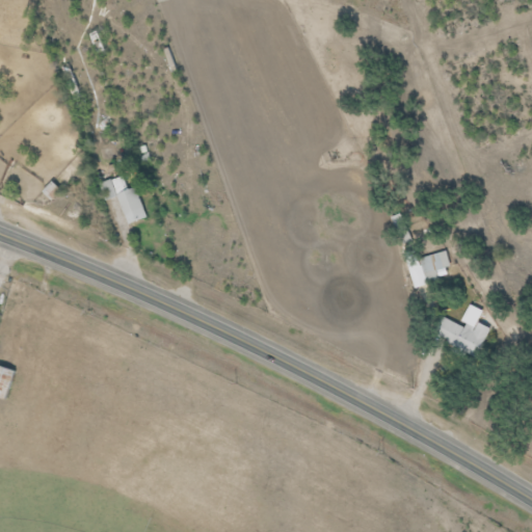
[(60,69),(73,101),(80,98),(69,65),(60,69)]
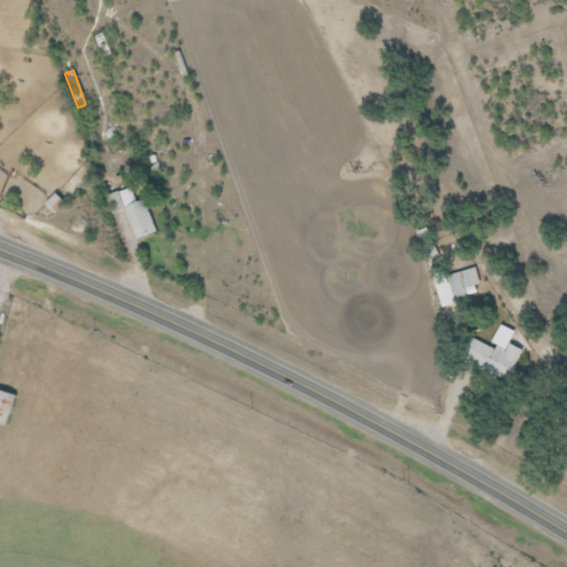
[(155,233),(143,200),(134,204),(130,188),(105,196),(112,214),(124,209),(134,239),(155,233)]
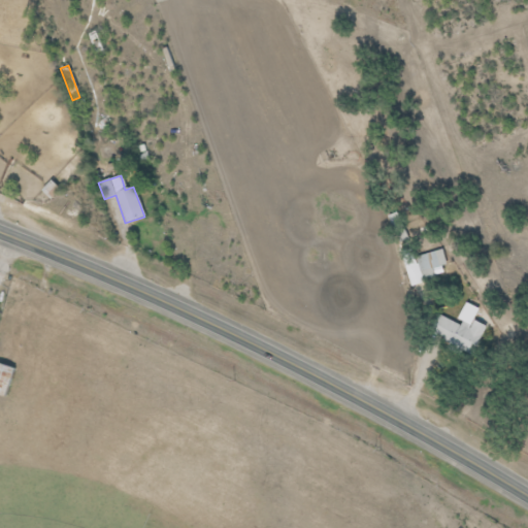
[(418,286),(434,281),(431,269),(447,265),(442,251),(415,258),(419,273),(415,274),(418,286)]
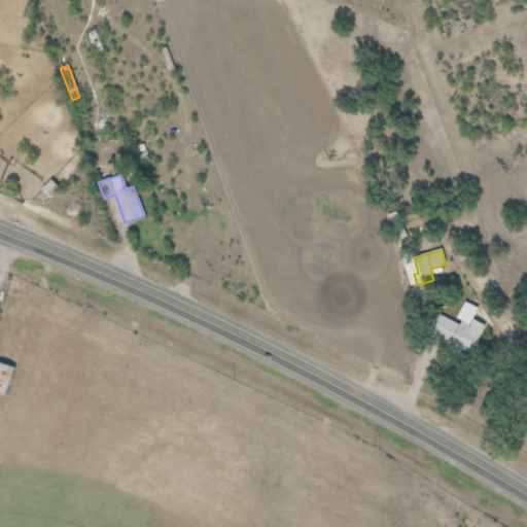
[(460,325),(435,314),(426,336),(471,355),(485,325),(464,317),(460,325)]
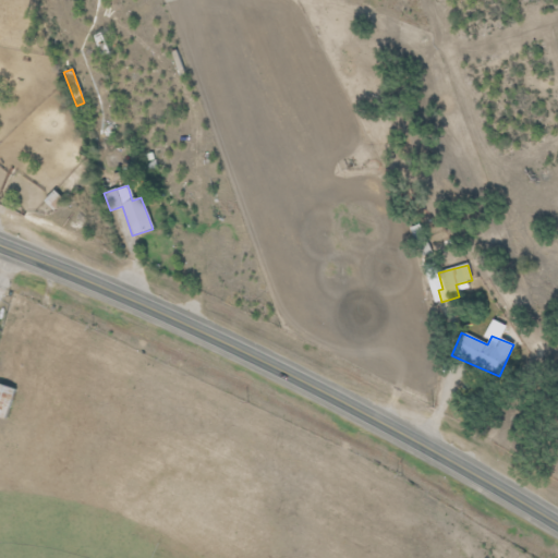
[(0,420),(3,421),(13,389),(0,385),(0,420)]
